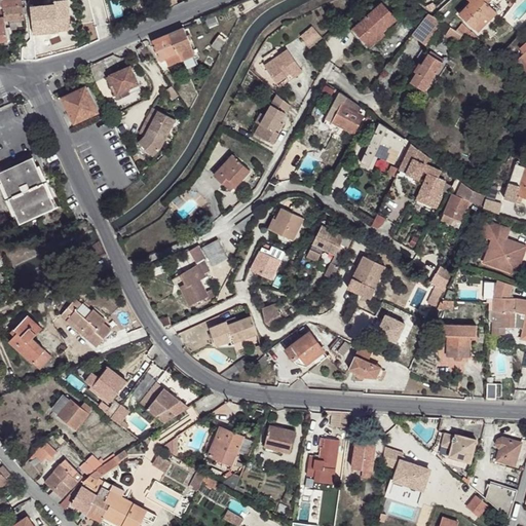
[(25,19),(22,0),(0,0),(0,20),(5,20),(25,19)]
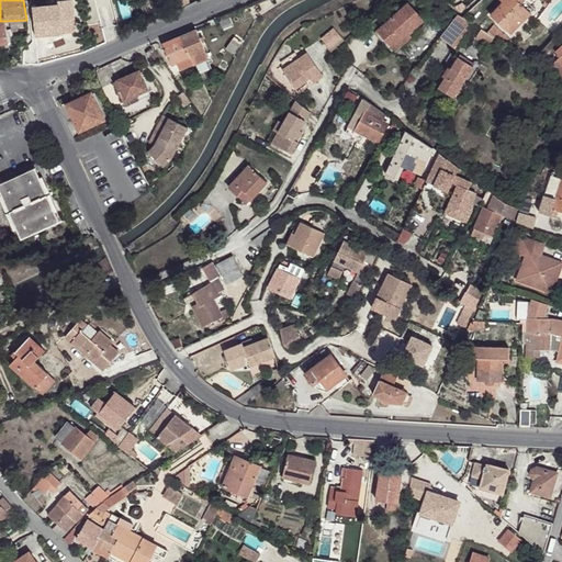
[(33,8),(36,36),(72,32),(71,19),(75,19),(72,0),(66,0),(58,1),(58,4),(33,8)]
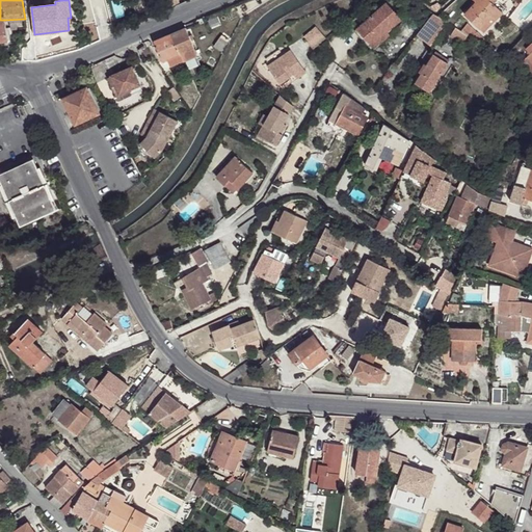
[(464,14),(483,32),(506,8),(498,0),(474,0),(476,1),(464,14)]
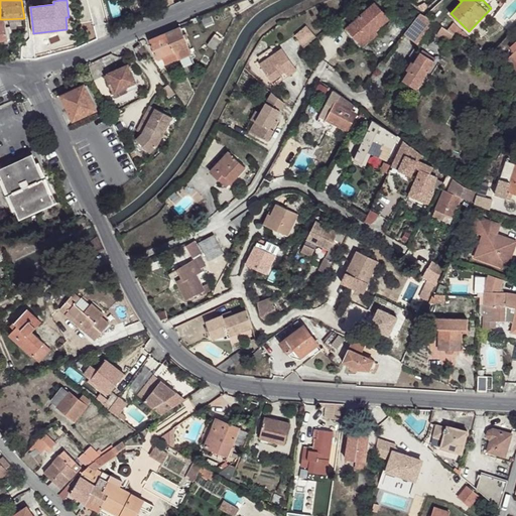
[(375,2),(346,28),(360,44),(375,31),(390,18),(375,2)]
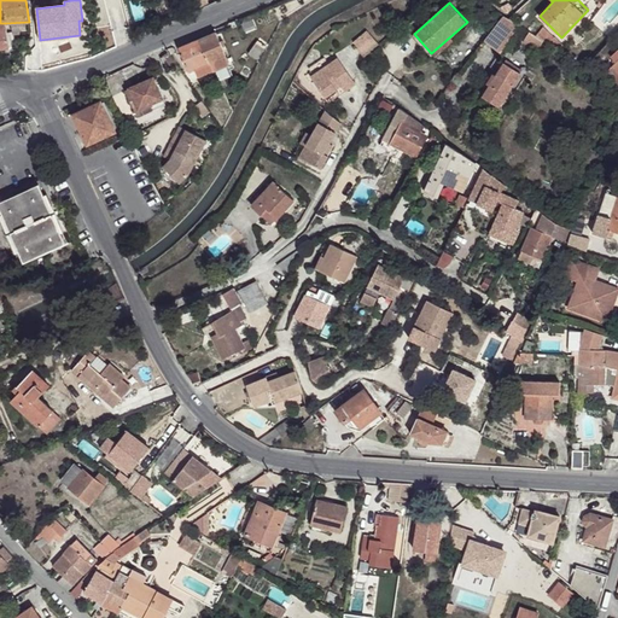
[(508,4),(500,7),(507,13),(513,7),(508,4)]
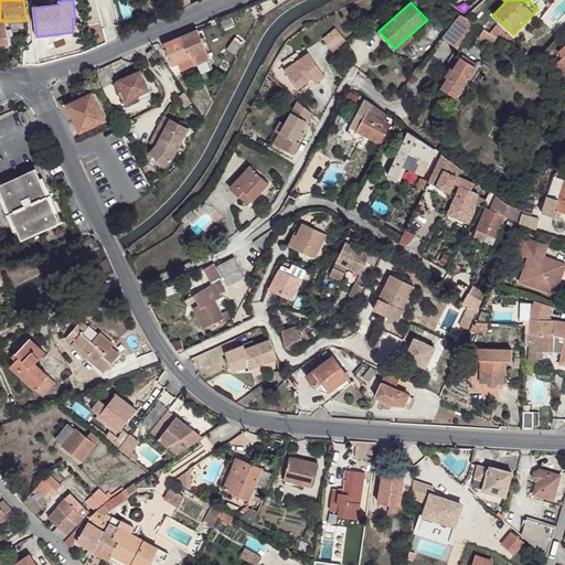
[(460,14),(443,36),(458,49),(473,23),(460,14)]
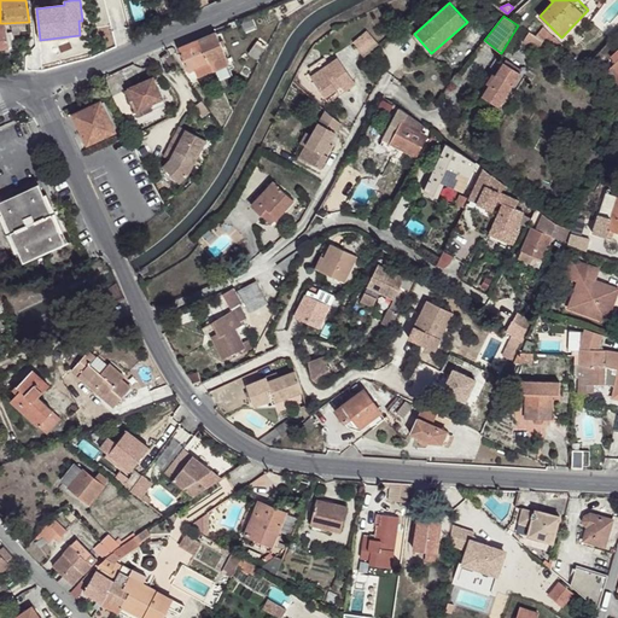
[(543,27),(535,38),(543,42),(543,41),(548,45),(554,38),(543,27)]
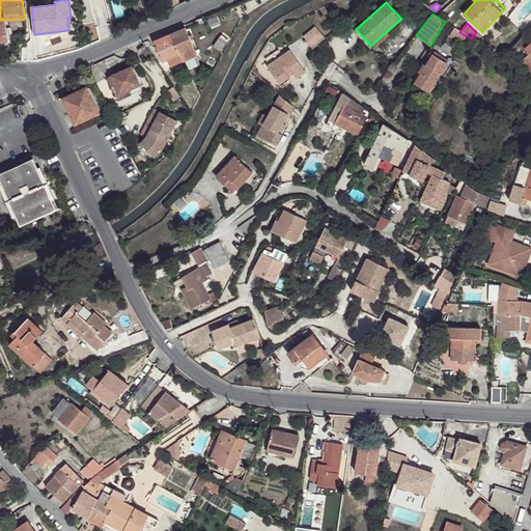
[(313,48),(326,38),(315,26),(303,36),(313,48)]
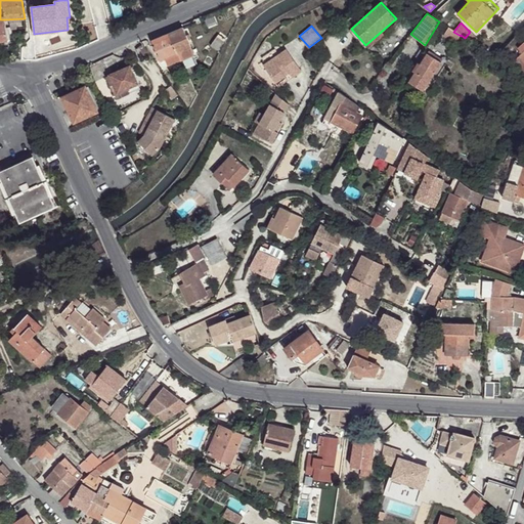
[(183,28),(151,41),(160,61),(165,59),(168,66),(194,54),(183,28)]
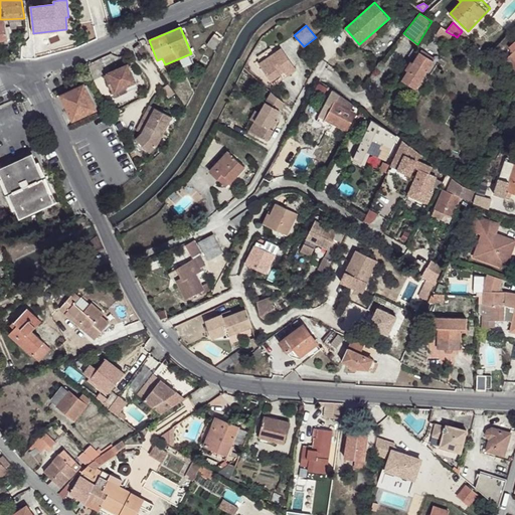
[(452,36),(440,28),(436,34),(448,42),(452,36)]
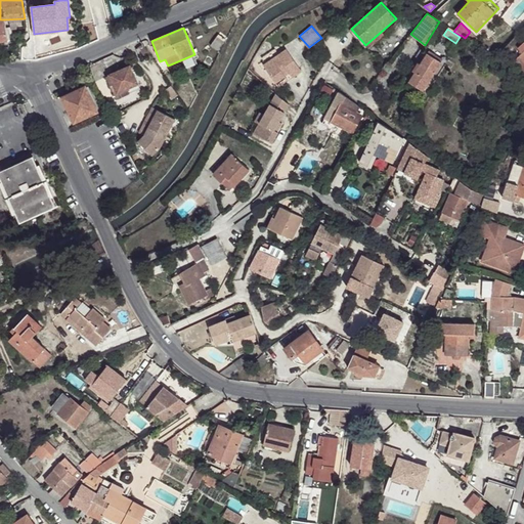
[(381,32),(365,45),(367,48),(384,34),(381,32)]
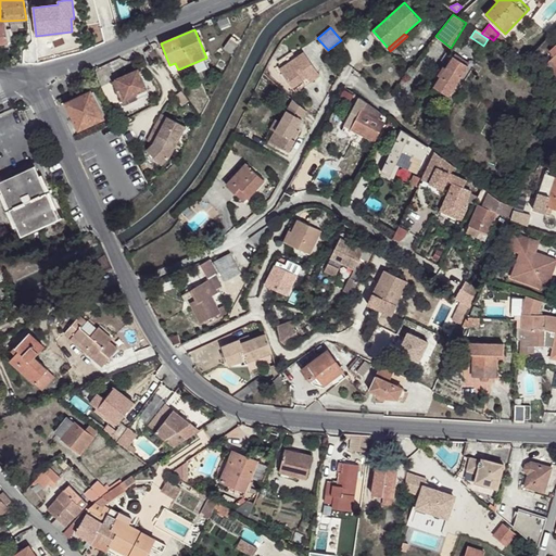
[(498,34),(493,40),(504,47),(508,42),(498,34)]
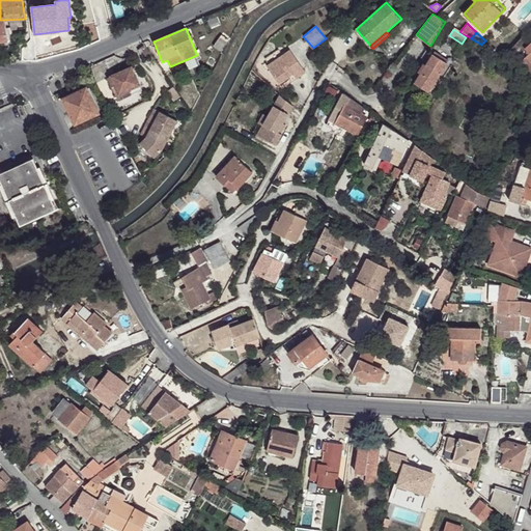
[(221,51),(227,42),(220,36),(214,46),(221,51)]
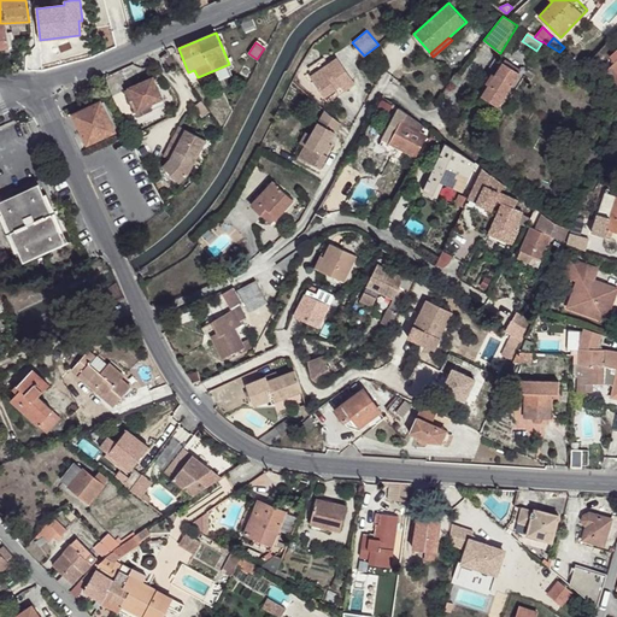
[(168,53),(160,58),(168,70),(176,64),(168,53)]
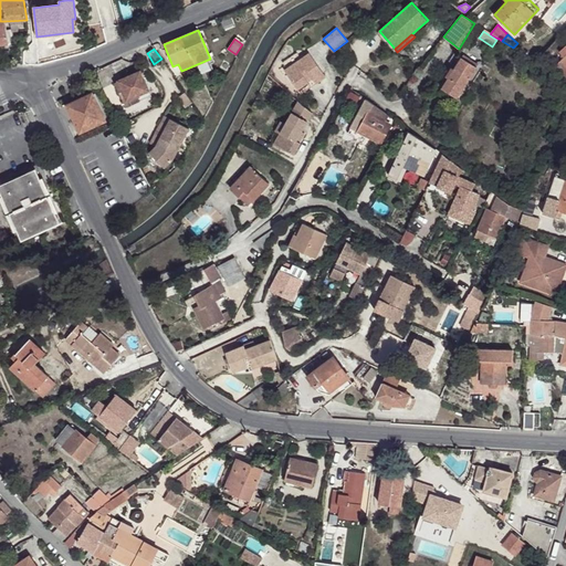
[(531,59),(535,62),(543,54),(538,50),(531,59)]
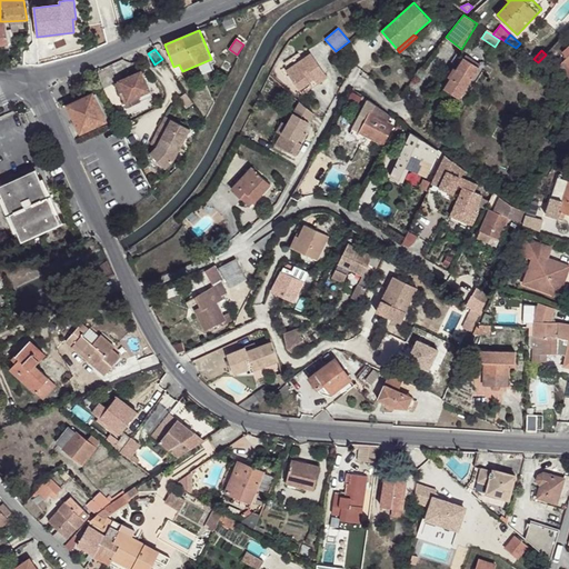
[(310,53),(286,70),(300,90),(315,80),(325,73),(310,53)]
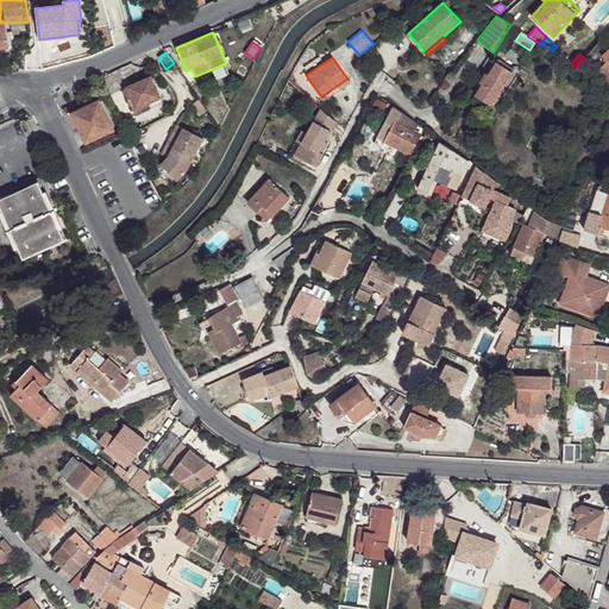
[(482,85),(475,95),(491,105),(513,73),(497,62),(489,74),(485,73),(479,82),(482,85)]
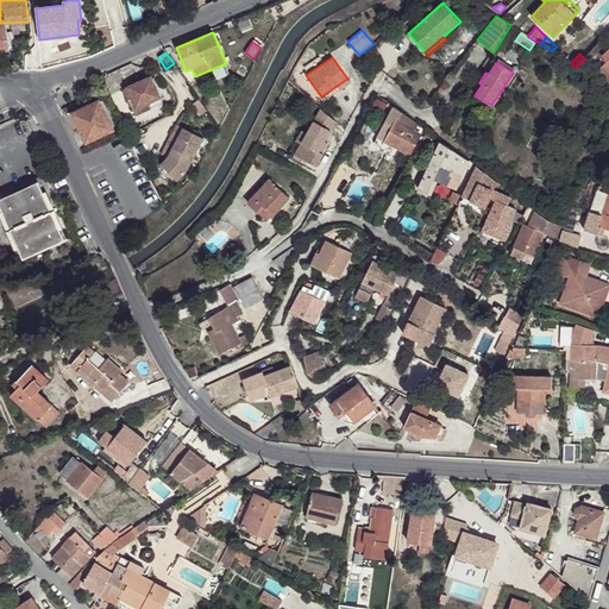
[(608,71),(603,66),(589,77),(604,89),(608,85),(608,71)]
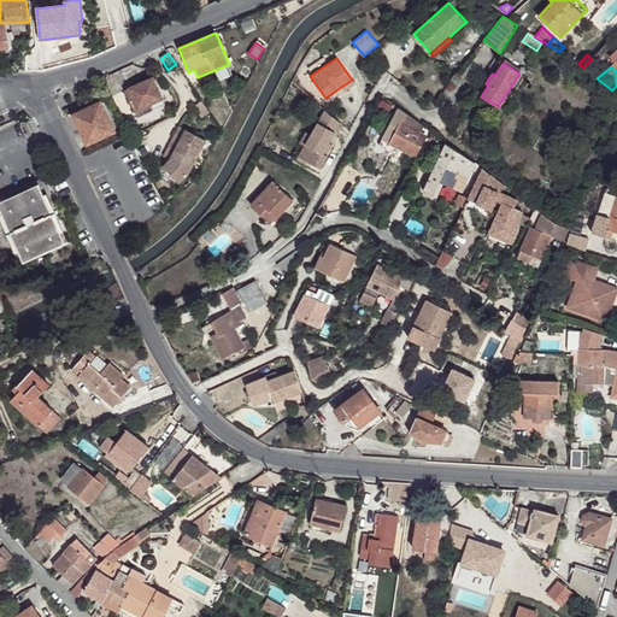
[(153,77),(125,89),(136,117),(164,105),(153,77)]
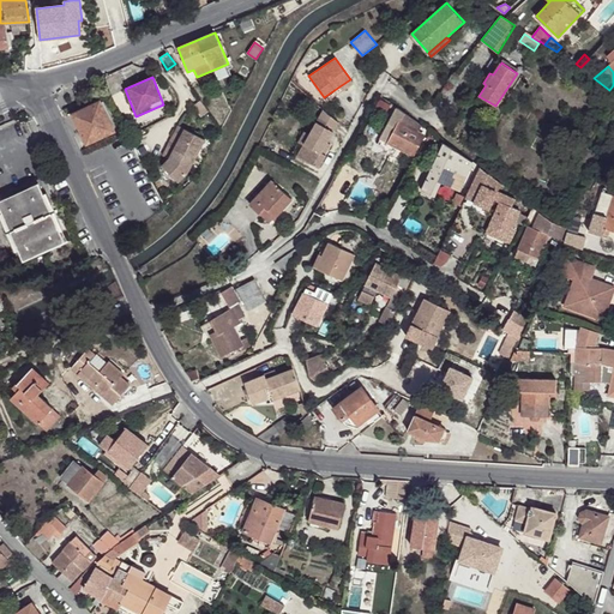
[(350,79),(339,86),(342,90),(353,83),(350,79)]
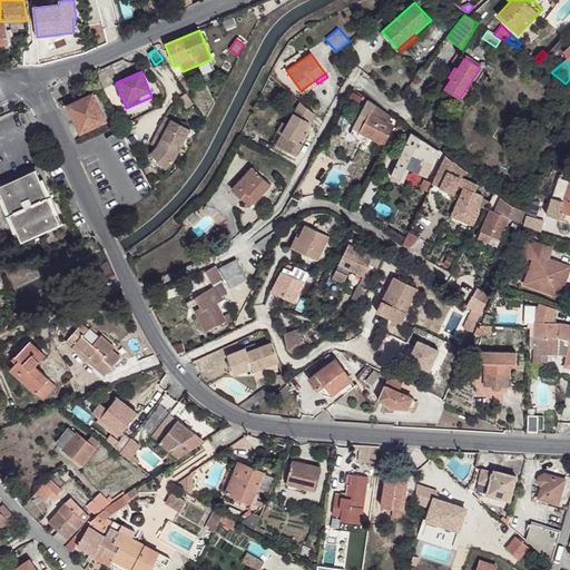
[(67,106),(79,131),(91,125),(92,125),(94,127),(106,121),(94,94),(67,106)]
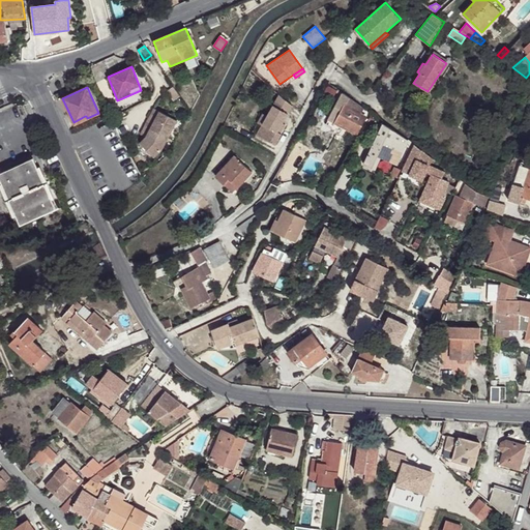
[(360,106),(343,93),(326,125),(335,129),(333,134),(336,136),(341,126),(356,134),(365,117),(361,115),(364,109),(360,106)]
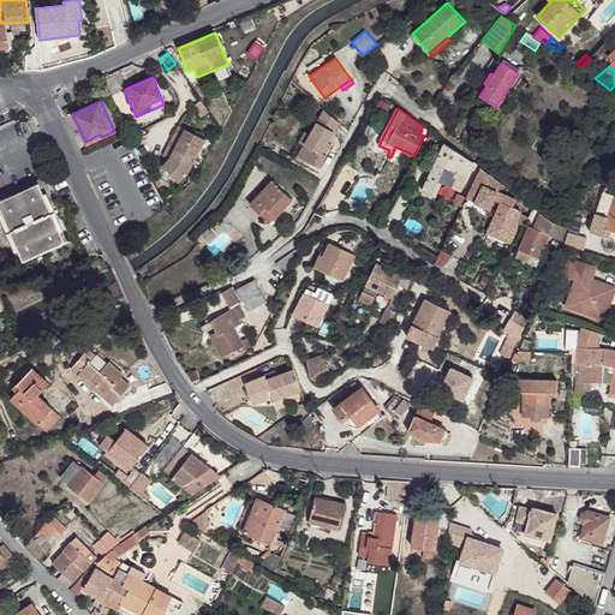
[(328,143),(340,124),(324,111),(310,135),(304,145),(298,156),(320,168),(327,156),(326,155),(322,154),(328,143)]
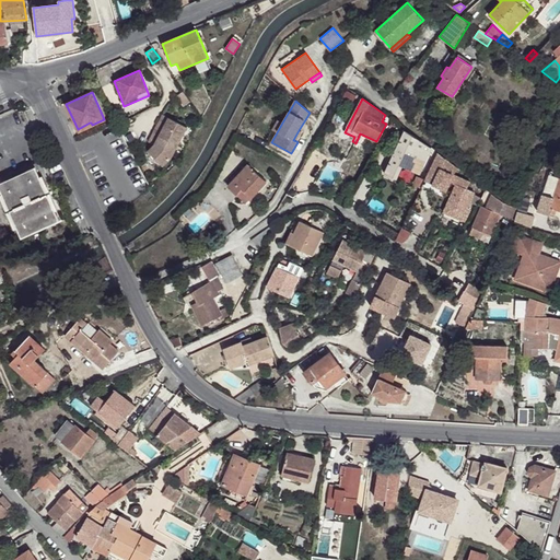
[(162,114),(156,125),(163,128),(168,117),(162,114)]
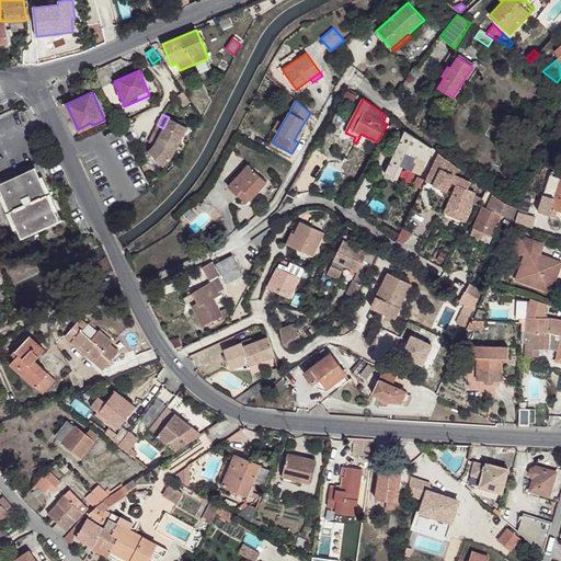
[(169,117),(163,128),(157,125),(148,141),(155,145),(148,151),(162,165),(171,157),(187,127),(169,117)]
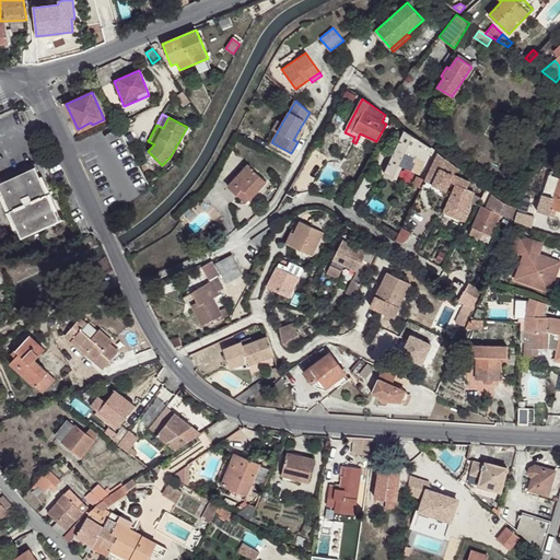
[(277,132),(282,123),(278,119),(272,129),(277,132)]
